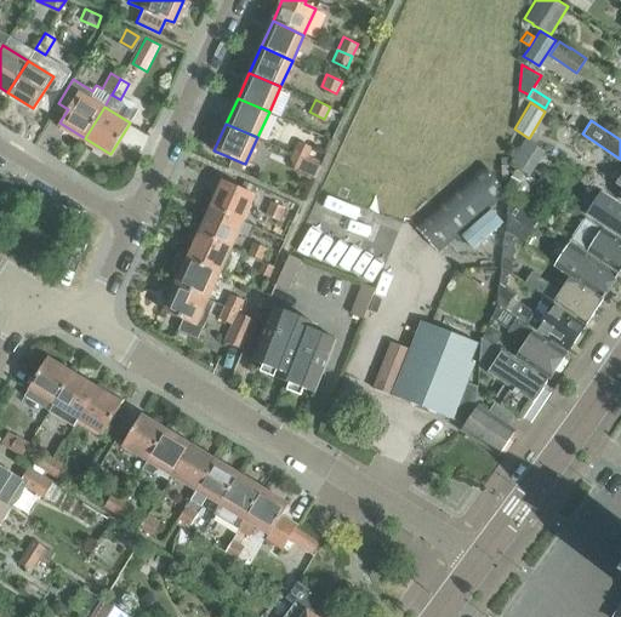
[(529,175),(545,150),(525,137),(524,138),(518,135),(511,146),(517,149),(510,161),(529,175)]
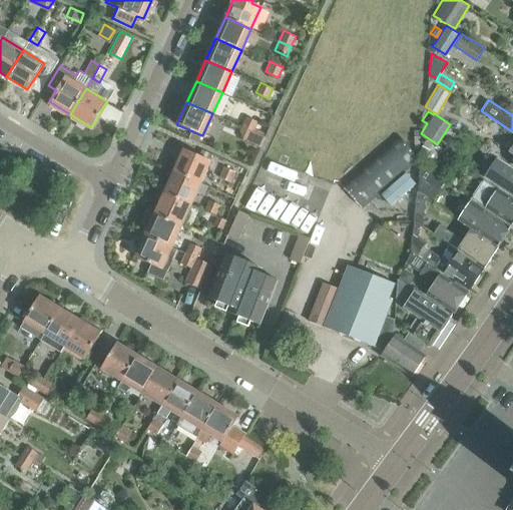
[(245,115),(240,126),(253,131),(258,121),(245,115)]
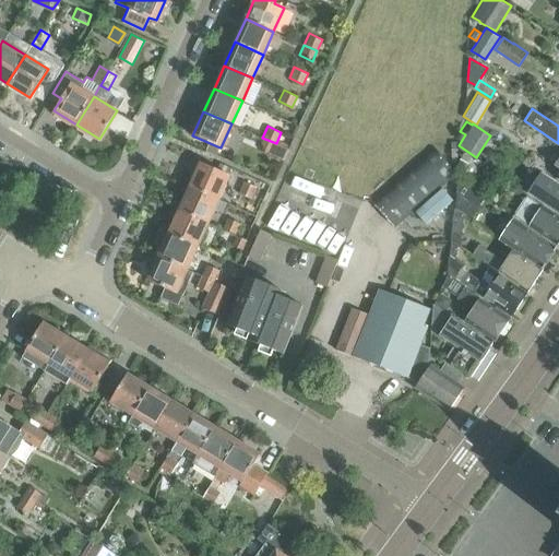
[(276,143),(262,138),(258,148),(271,154),(276,143)]
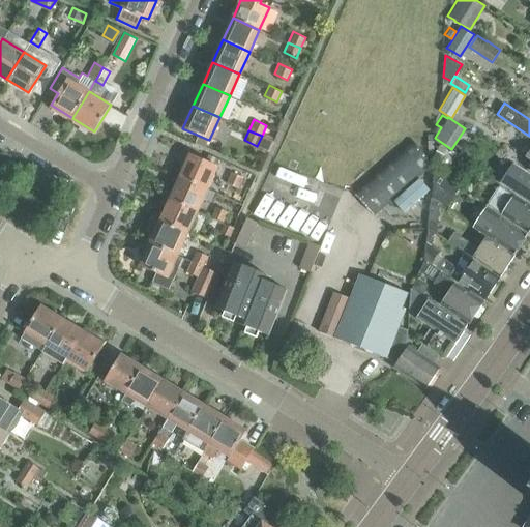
[(197,135),(195,141),(203,145),(206,139),(197,135)]
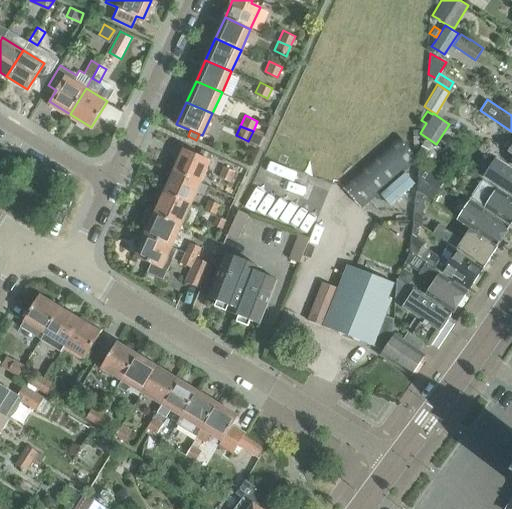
[(418,157),(417,156),(397,132),(340,182),(361,206),(418,157)]
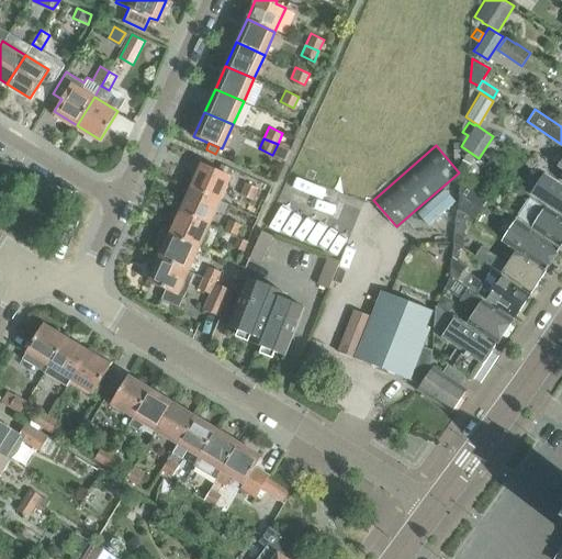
[(468,166),(473,157),(467,153),(461,163),(459,179),(463,181),(470,167),(468,166)]
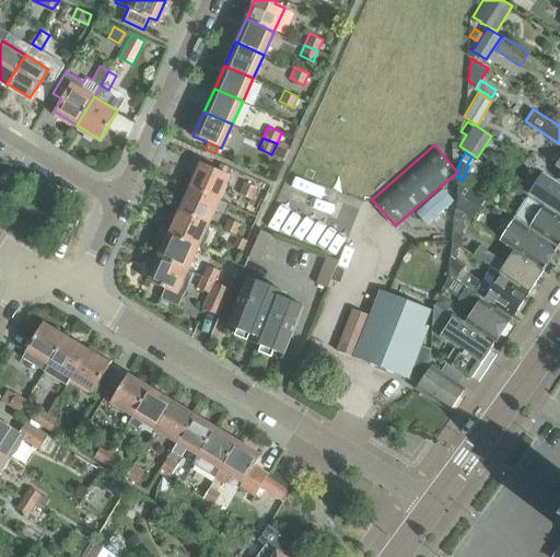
[(229,175),(233,166),(221,161),(218,170),(229,175)]
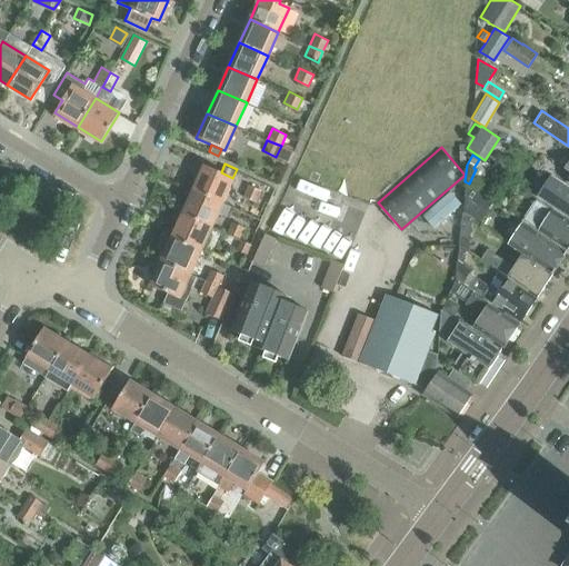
[(203,165),(193,189),(221,202),(222,201),(232,178),(221,172),(203,165)]
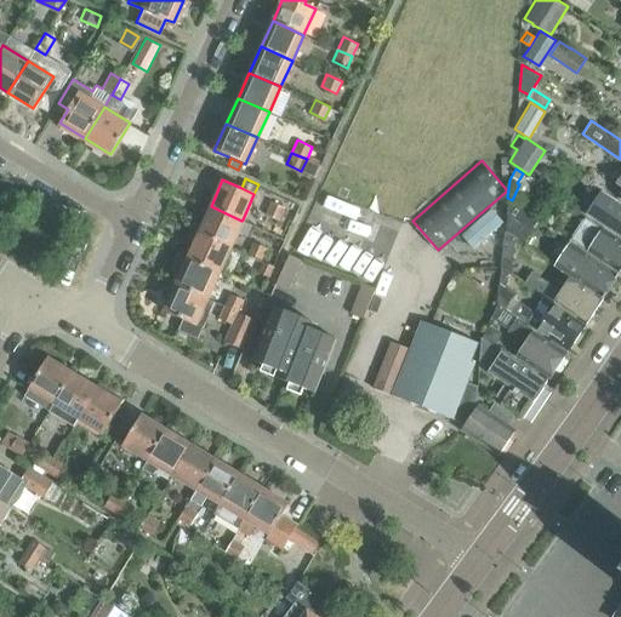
[(587,213),(620,235),(620,204),(602,192),(587,213)]
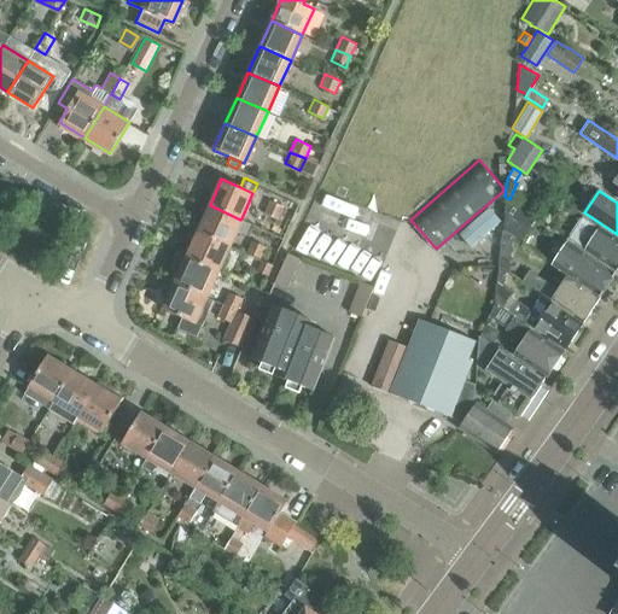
[(503,197),(502,228),(519,239),(535,216),(503,197)]
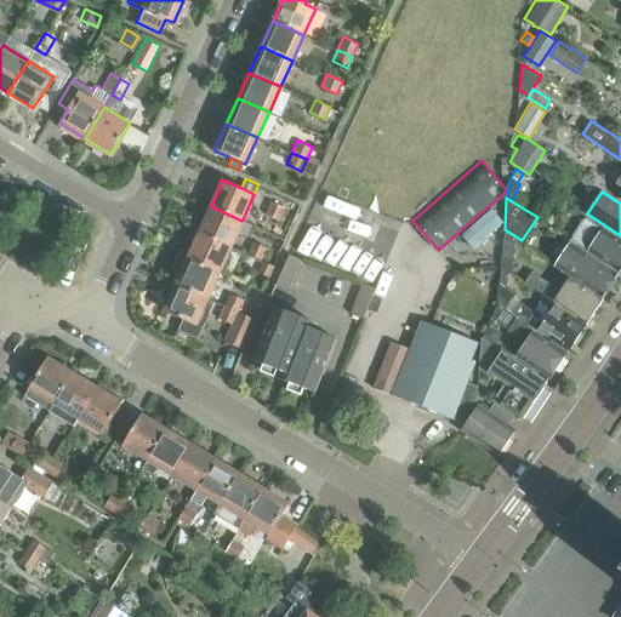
[(280,220),(285,206),(271,200),(265,213),(280,220)]
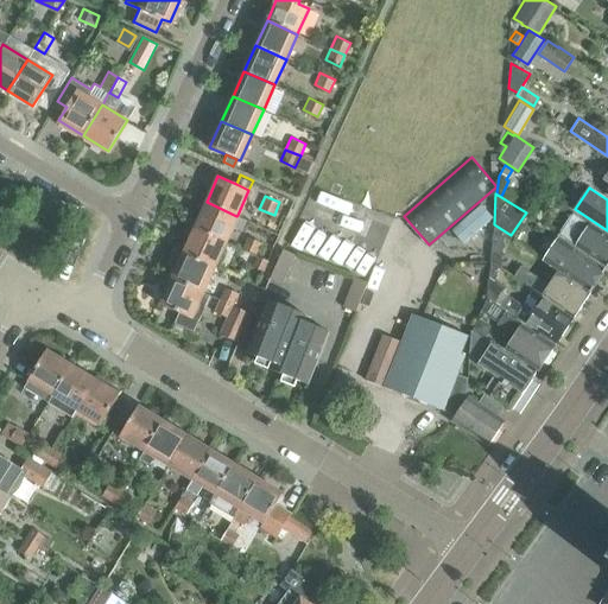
[(236,216),(207,202),(195,227),(226,241),(233,226),(241,230),(246,220),(238,215),(236,216)]
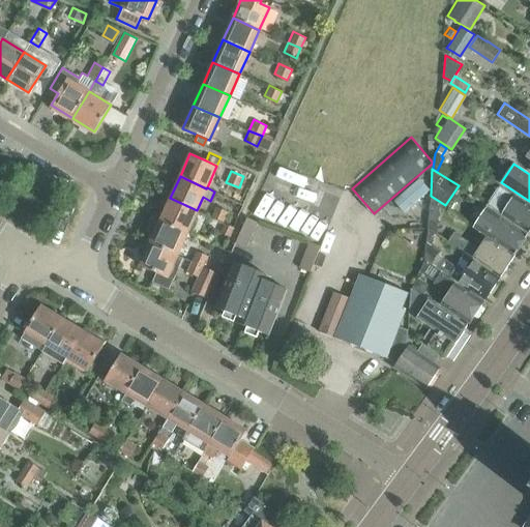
[(489,203),(502,213),(528,231),(529,229),(529,205),(501,185),(489,203)]
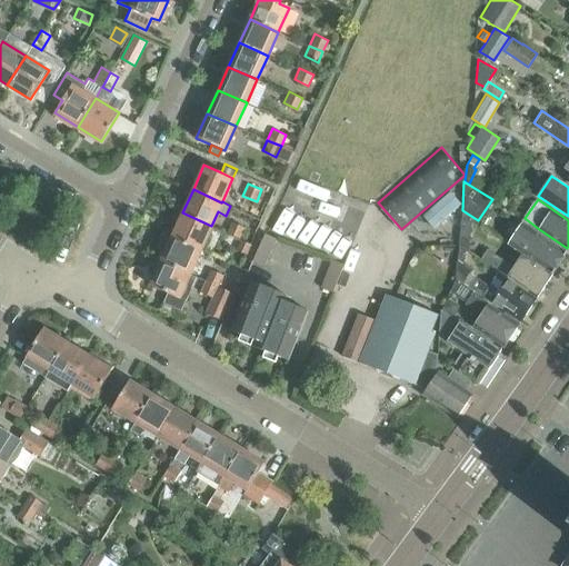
[(468,250),(471,217),(462,210),(458,244),(468,250)]
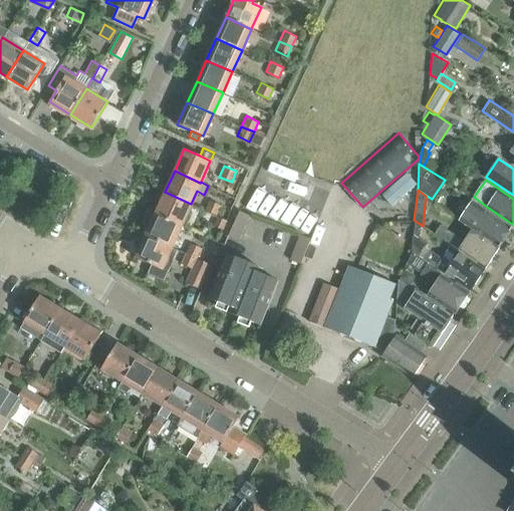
[(159,206),(156,214),(181,225),(191,204),(165,192),(165,193),(162,192),(160,194),(156,202),(157,205),(159,206)]
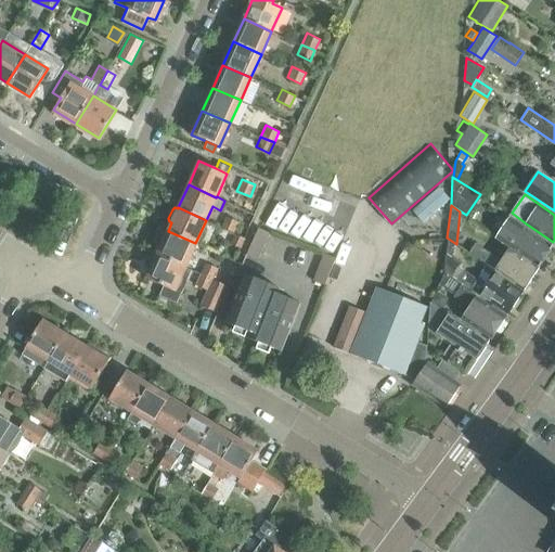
[(233,233),(234,233),(240,221),(226,215),(220,227),(233,233)]
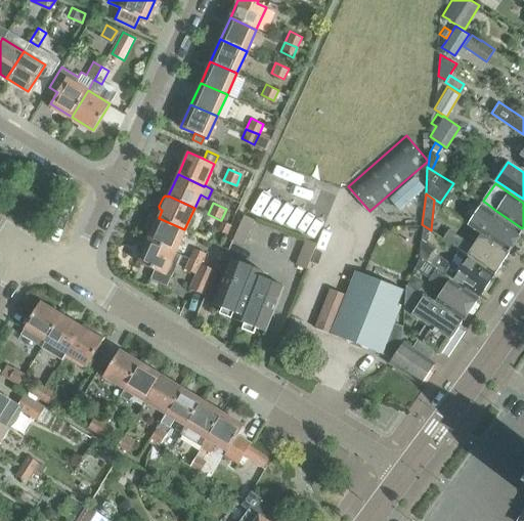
[(468,222),(482,231),(509,250),(521,231),(495,213),(494,214),(480,204),(468,222)]
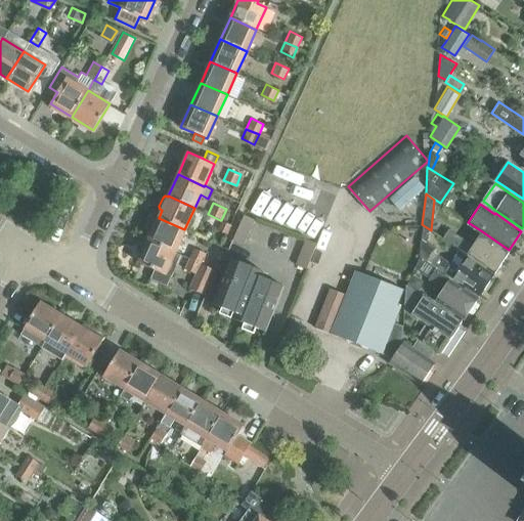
[(244,244),(255,219),(244,214),(232,239),(244,244)]
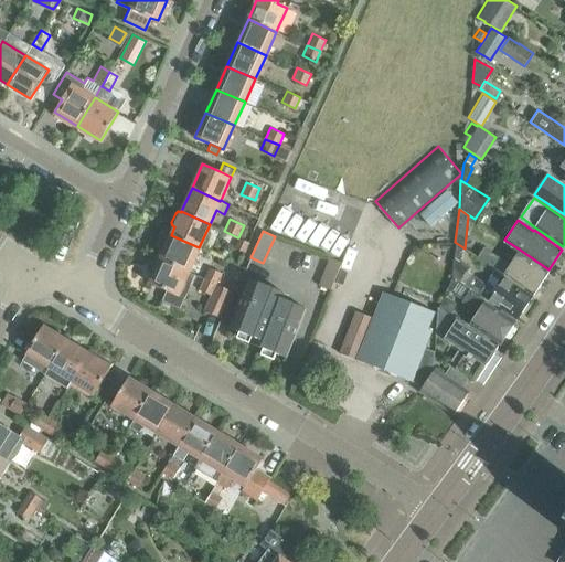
[(162,243),(156,256),(160,258),(189,272),(199,247),(171,235),(167,244),(162,243)]
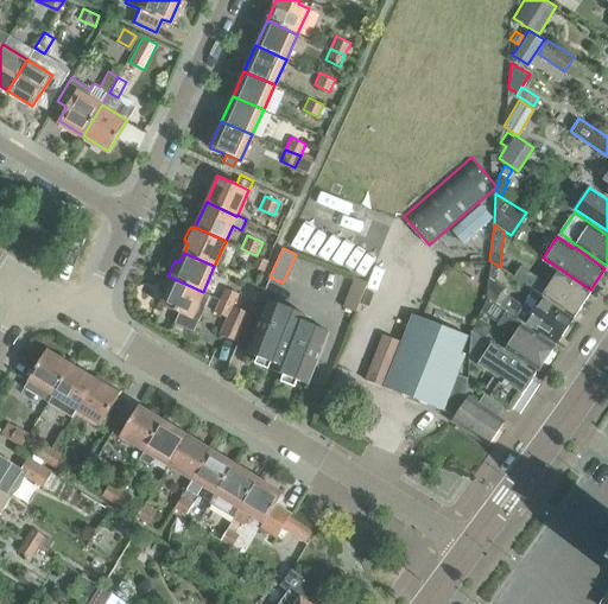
[(267,260),(257,255),(255,255),(251,266),(264,271),(267,260)]
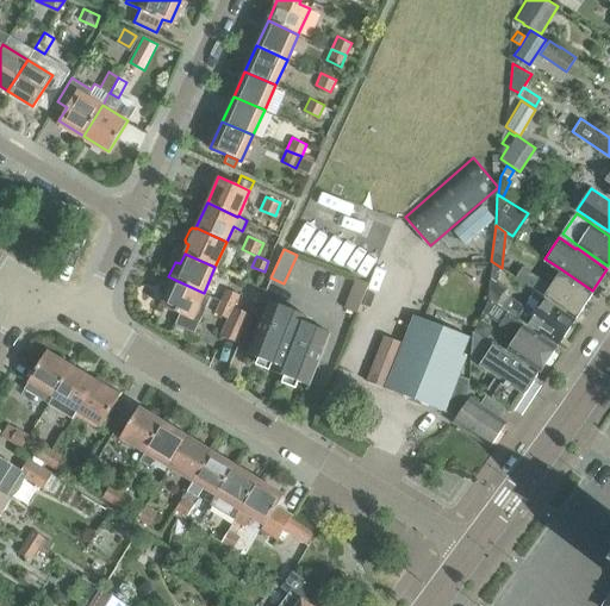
[(515,276),(545,294),(574,314),(590,293),(559,273),(551,285),(522,266),(515,276)]
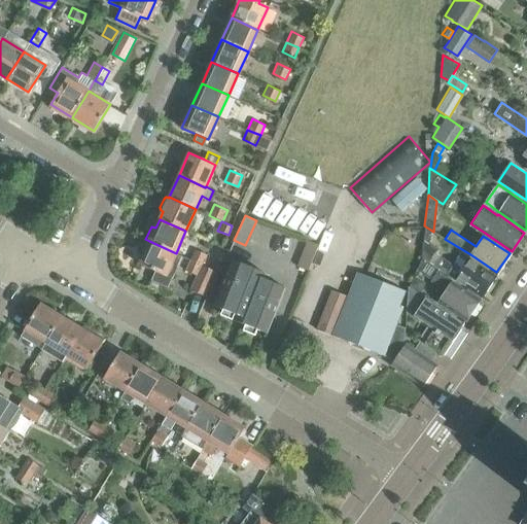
[(176,253),(149,241),(145,239),(145,240),(149,242),(139,264),(154,271),(151,279),(168,286),(181,255),(176,253)]
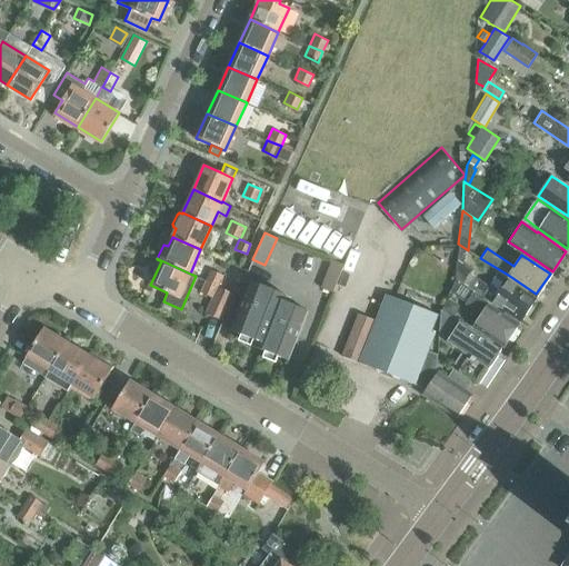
[(332,291),(343,264),(331,258),(320,287),(332,291)]
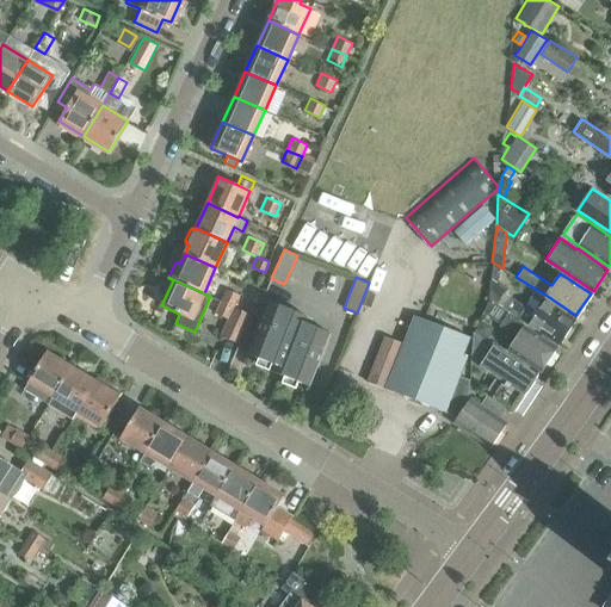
[(498,303),(507,289),(491,278),(488,297),(498,303)]
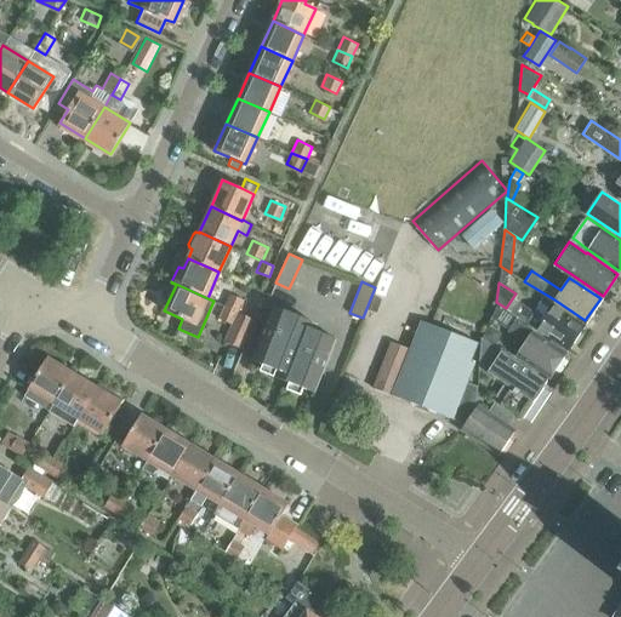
[(229,292),(223,304),(256,319),(239,310),(244,298),(229,292)]
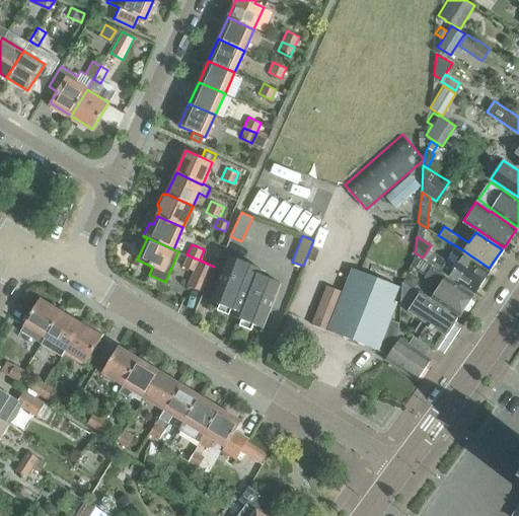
[(428,260),(448,273),(474,291),(488,272),(461,253),(453,265),(434,251),(428,260)]
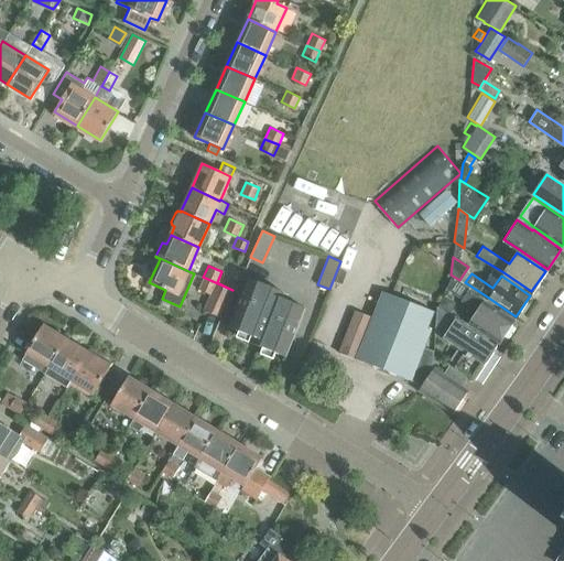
[(232,290),(203,277),(198,288),(209,293),(203,309),(220,316),(232,290)]
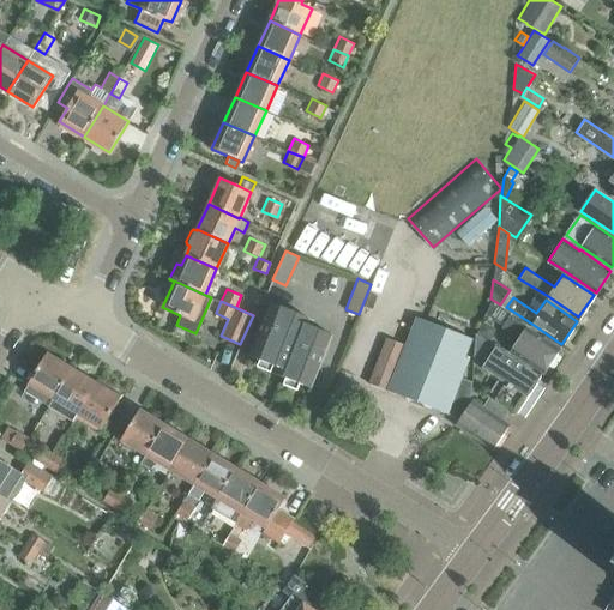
[(271,302),(250,356),(260,360),(258,366),(309,387),(331,333),(305,324),(308,316),(271,302)]
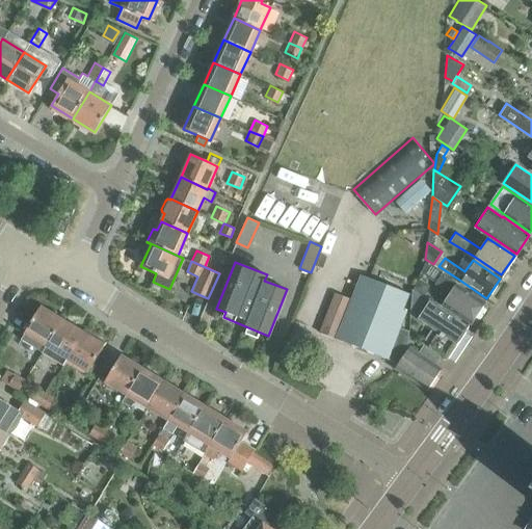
[(225,267),(217,264),(214,270),(222,274),(225,267)]
